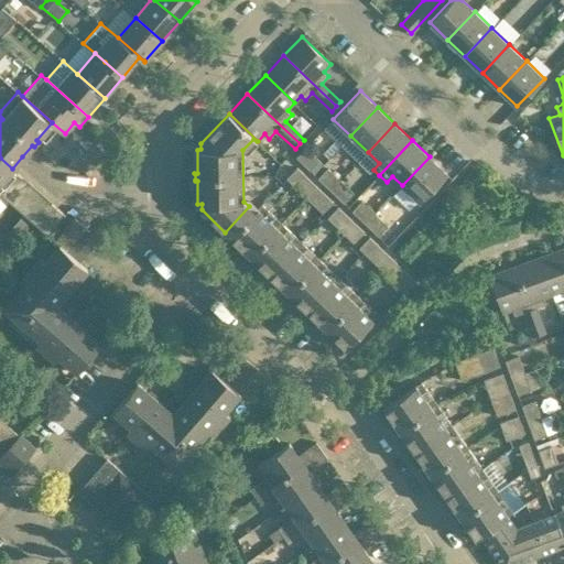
[(305,148),(296,158),(310,169),(314,173),(323,163),(318,160),(305,148)]
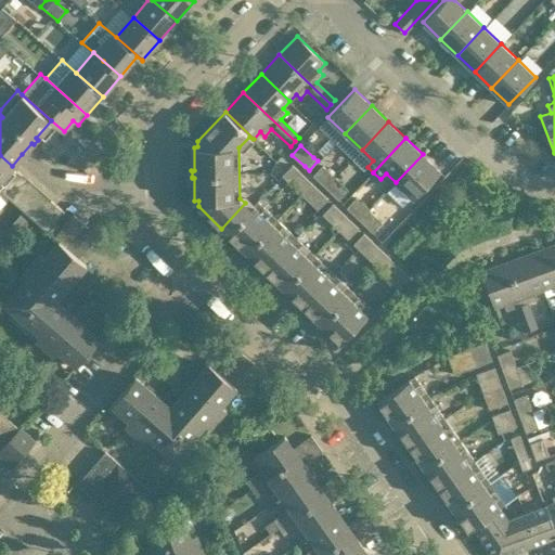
[(423,154),(396,182),(413,198),(440,171),(423,154)]
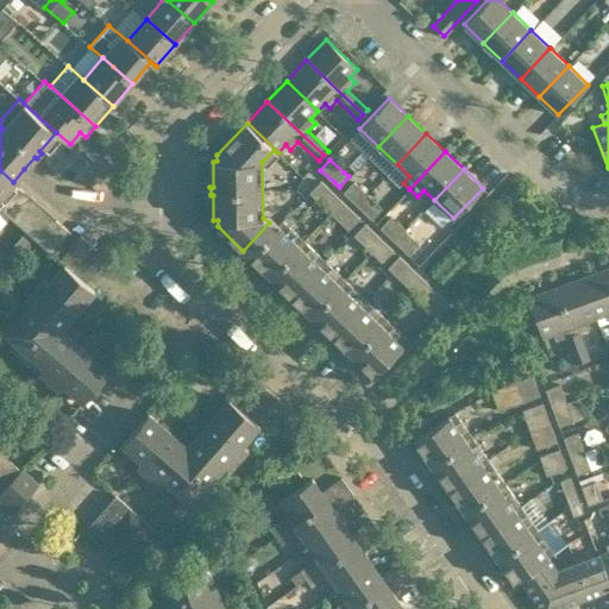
[(0,170),(0,207),(18,187),(13,182),(0,170)]
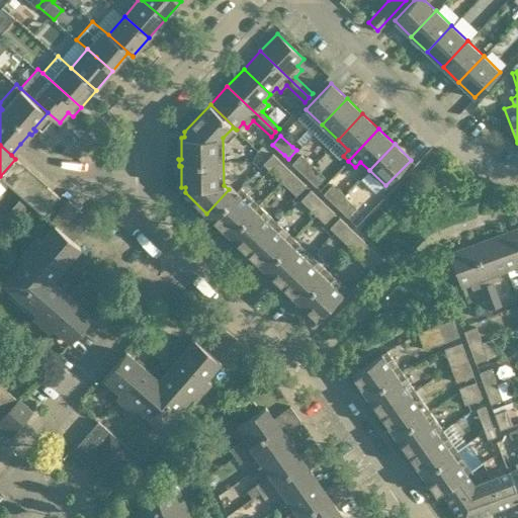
[(291,171),(273,154),(264,163),(282,181),(291,171)]
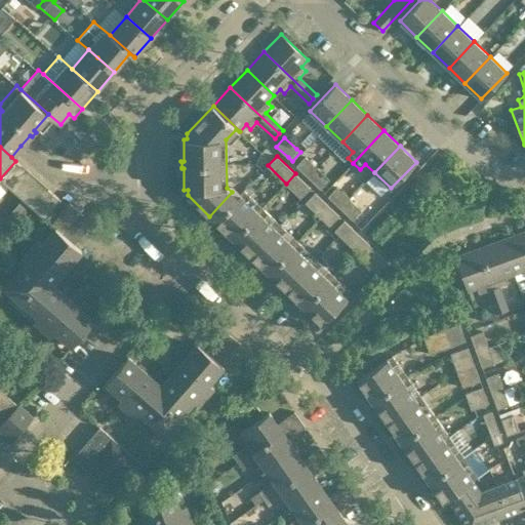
[(317,167),(305,156),(296,166),(308,177),(317,167)]
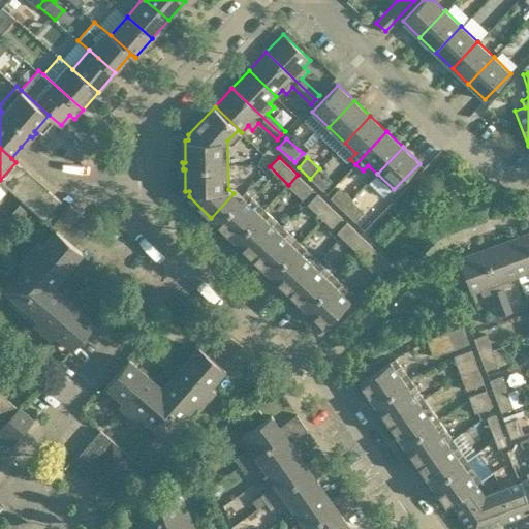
[(61,201),(16,162),(0,180),(0,181),(22,199),(10,213),(17,219),(29,206),(44,220),(61,201)]
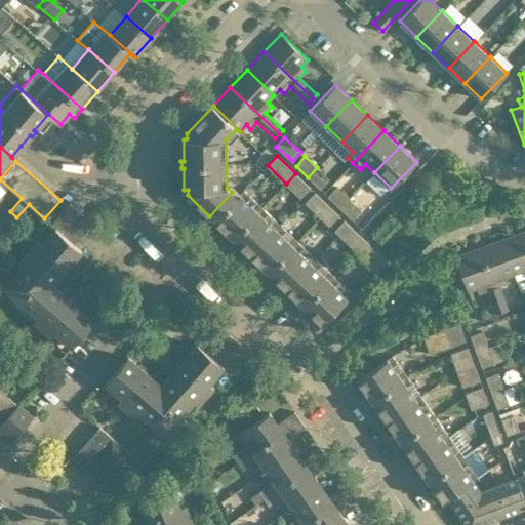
[(321,190),(330,179),(317,167),(308,177),(321,190)]
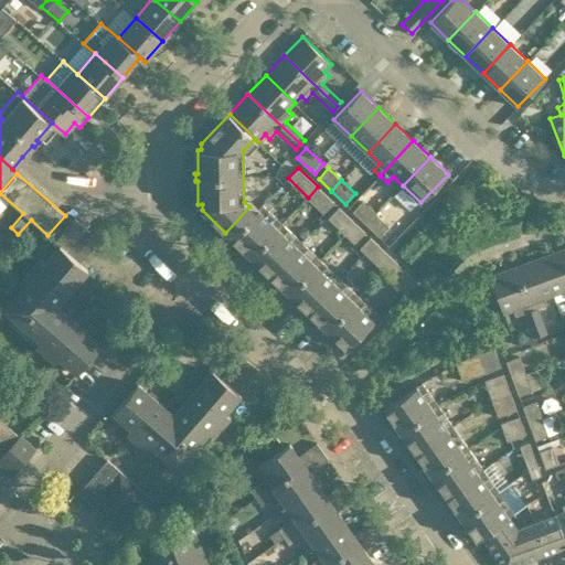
[(323,212),(333,202),(318,187),(308,198),(323,212)]
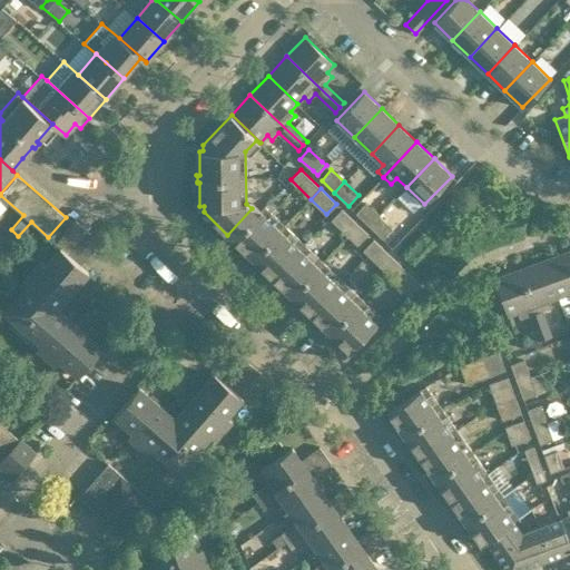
[(355,213),(370,226),(380,215),(365,203),(355,213)]
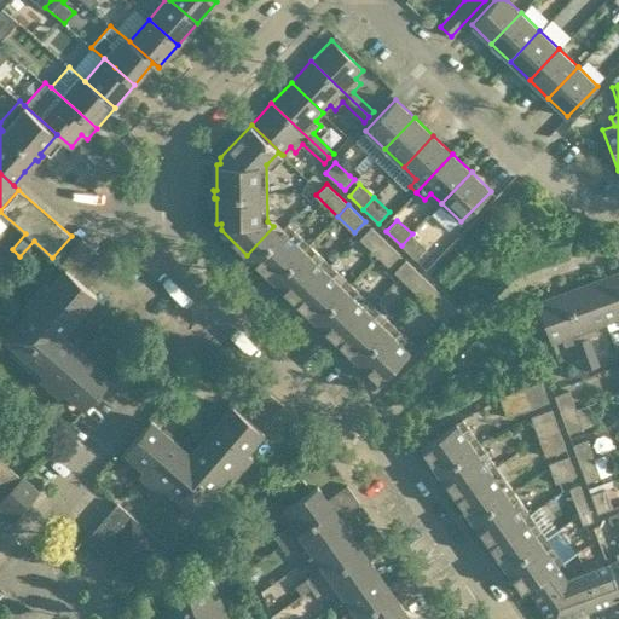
[(330,265),(288,224),(279,232),(273,226),(247,255),(271,278),(270,281),(271,282),(271,281),(275,284),(275,285),(276,285),(277,284),(295,301),(330,265)]
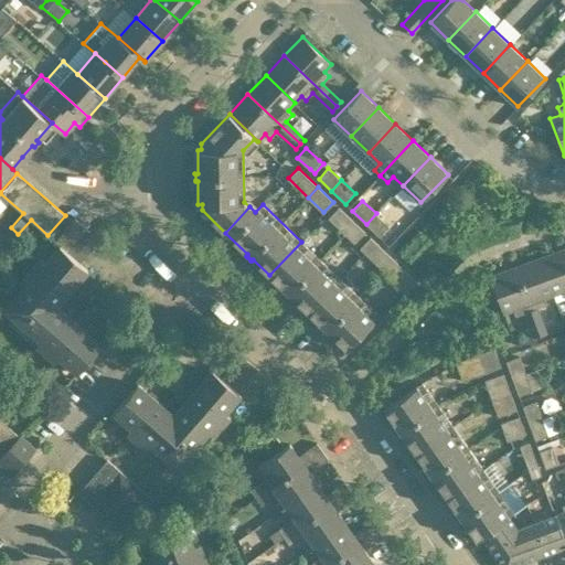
[(354,222),(339,208),(329,217),(345,233),(354,222)]
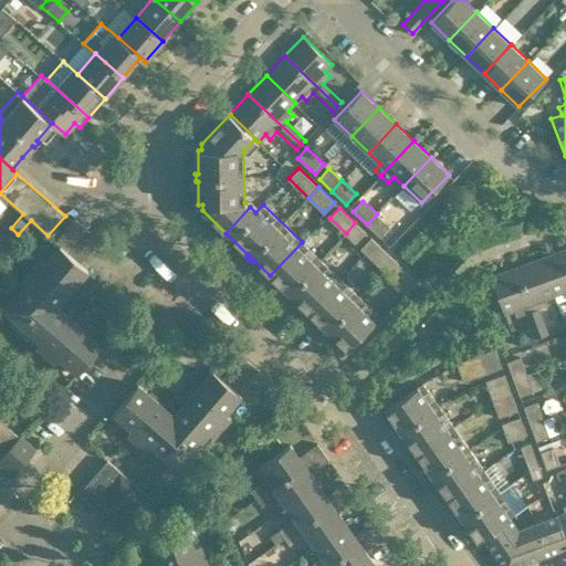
[(377,213),(367,224),(380,237),(390,227),(377,213)]
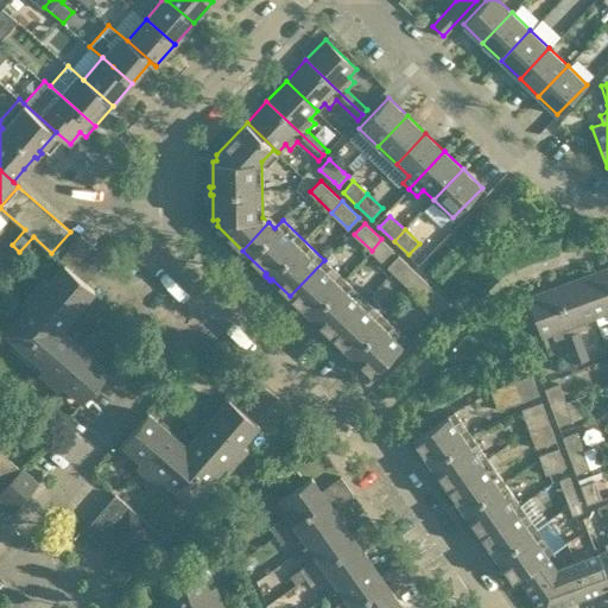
[(87,283),(107,258),(81,234),(59,259),(65,264),(49,283),(43,278),(25,299),(30,304),(5,333),(43,366),(38,371),(59,390),(64,384),(83,400),(111,371),(62,328),(95,290),(87,283)]
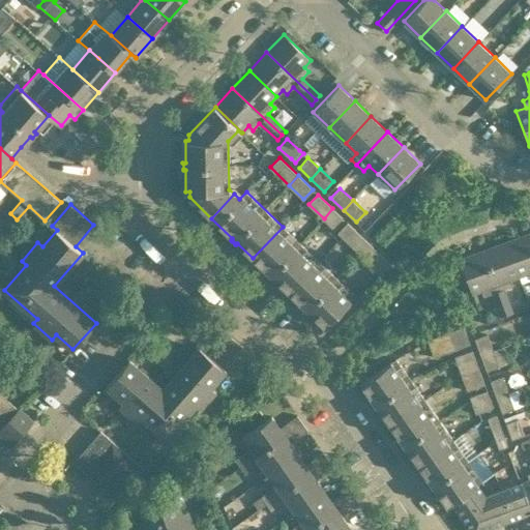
[(332,227),(342,217),(332,208),(324,218),(332,227)]
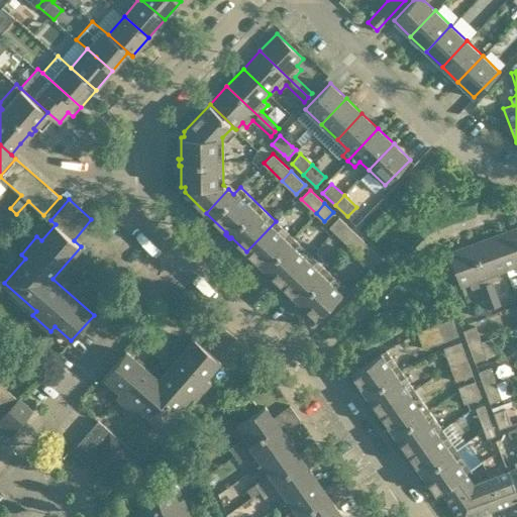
[(367,230),(375,237),(391,219),(384,212),(367,230)]
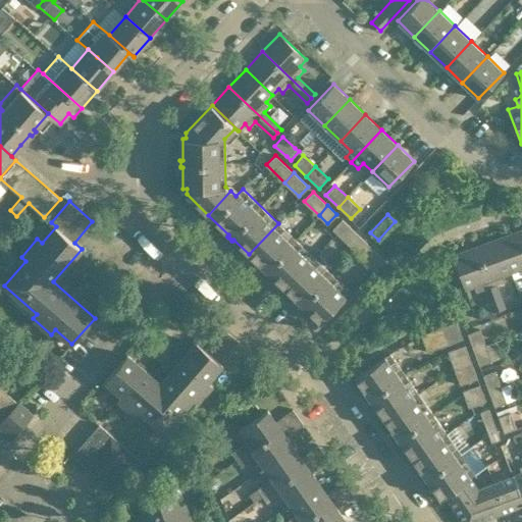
[(363,239),(342,219),(332,229),(354,250),(363,239)]
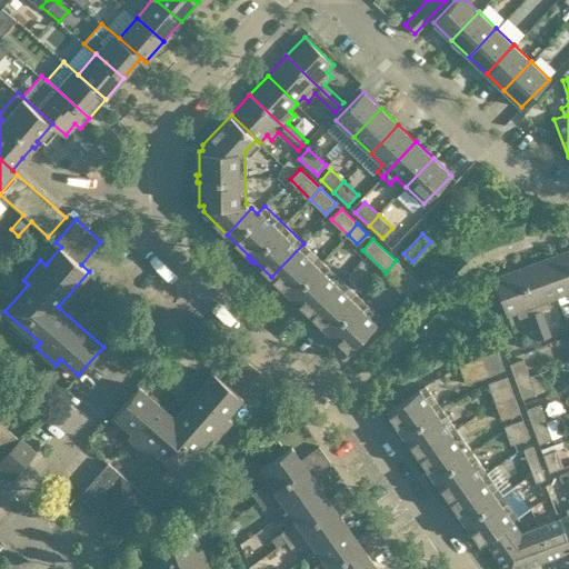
[(271,277),(288,292),(286,295),(287,296),(288,296),(291,300),(293,298),(310,313),(342,280),(303,243),(271,277)]
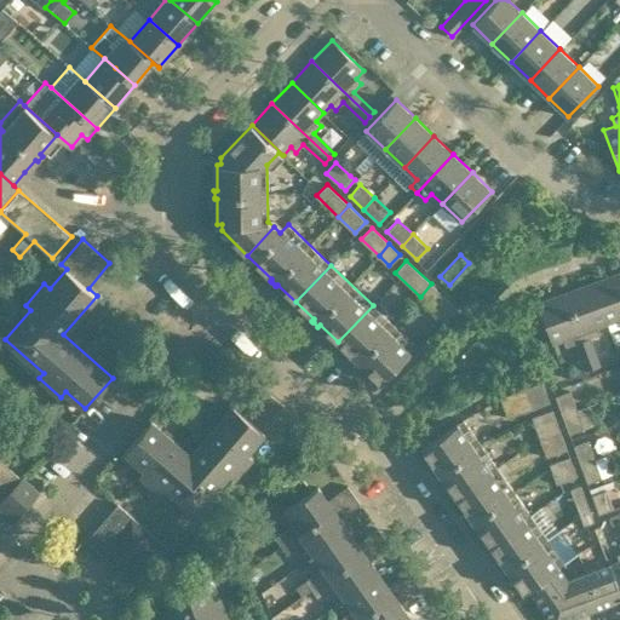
[(619,273),(592,282),(608,323),(618,319),(619,323),(619,273)]
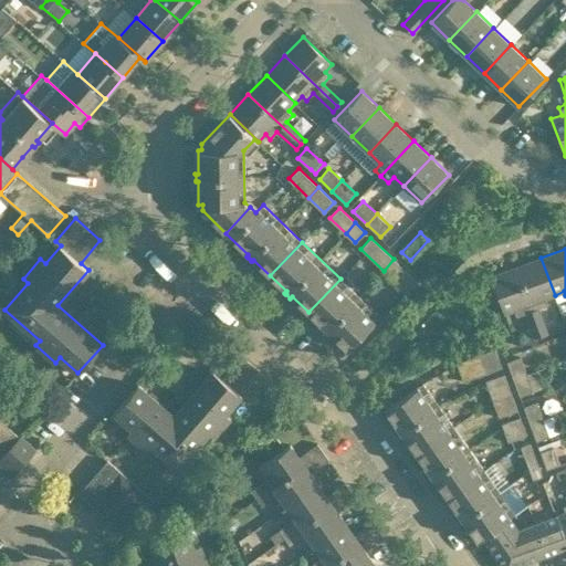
[(541,258),(516,266),(542,335),(548,333),(538,307),(547,304),(545,299),(555,295),(541,258)]
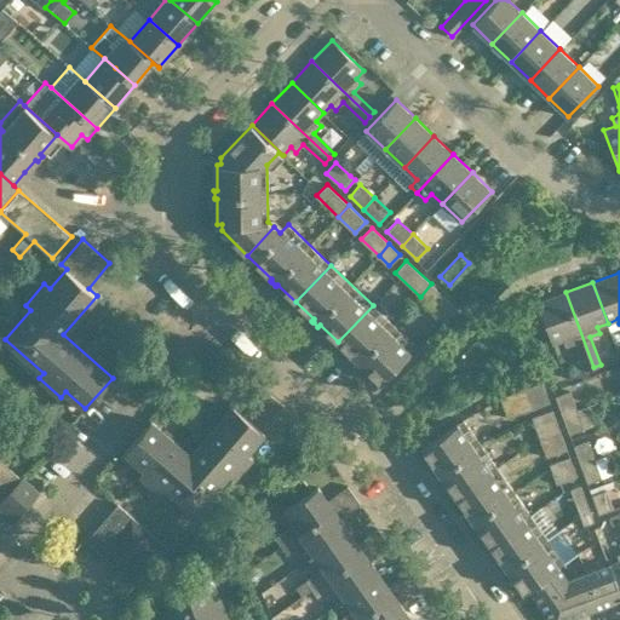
[(446,321),(457,309),(431,283),(420,297),(446,321)]
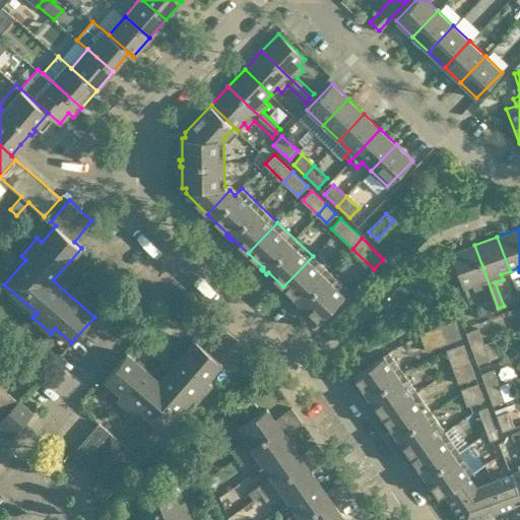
[(474,245),(451,254),(458,273),(463,287),(472,284),(475,289),(482,287),(491,311),(498,308),(474,245)]
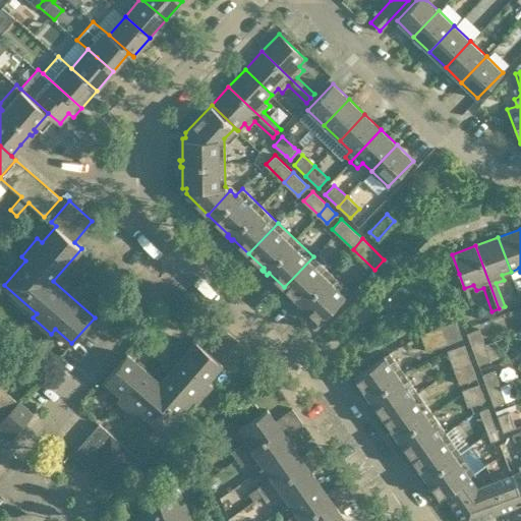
[(284,287),(299,302),(297,303),(298,304),(301,306),(301,307),(302,308),(304,306),(320,322),(349,290),(313,256),(284,287)]
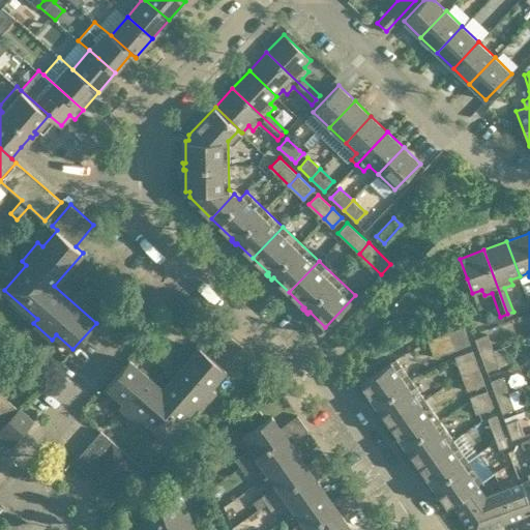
[(429,340),(435,357),(470,345),(464,327),(429,340)]
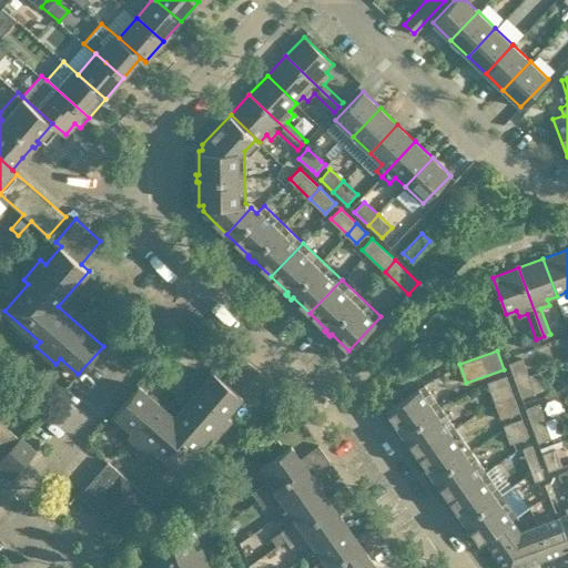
[(521,358),(508,363),(515,381),(528,375),(521,358)]
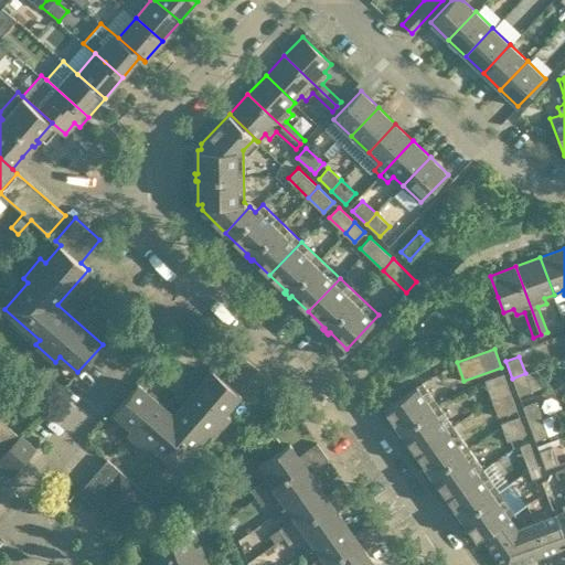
[(249,402),(269,379),(257,368),(244,358),(225,380),(213,370),(174,414),(138,383),(114,412),(131,427),(127,432),(147,448),(151,444),(178,467),(209,432),(214,436),(231,416),(225,412),(241,394),(249,402)]
